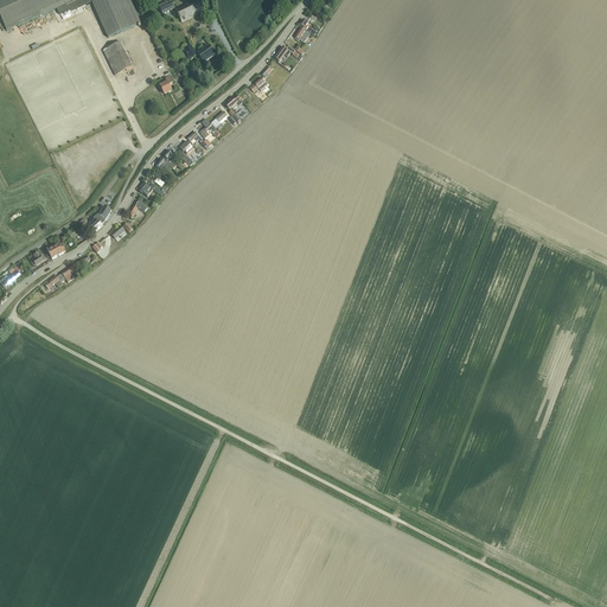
[(0,0),(0,17),(7,32),(57,10),(59,16),(85,4),(87,6),(93,4),(90,0),(0,0)]
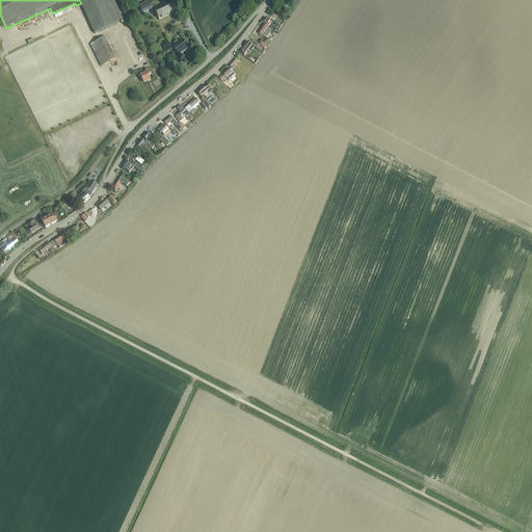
[(79,0),(81,3),(95,34),(124,21),(113,0),(79,0)]
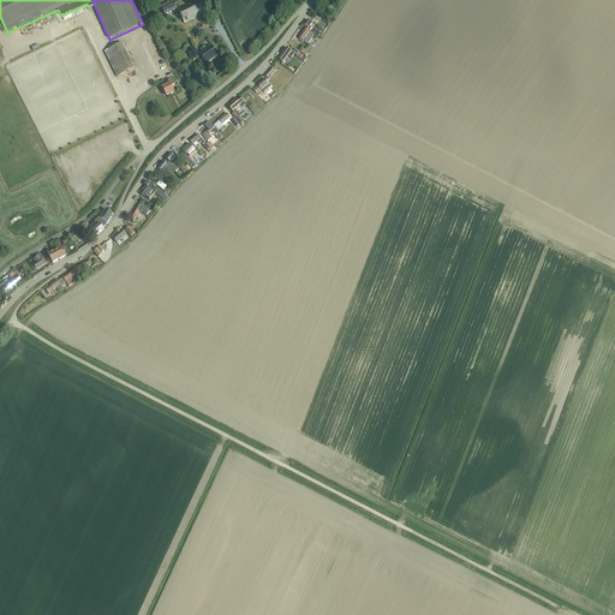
[(198,0),(178,11),(184,24),(210,11),(204,0),(198,0)]
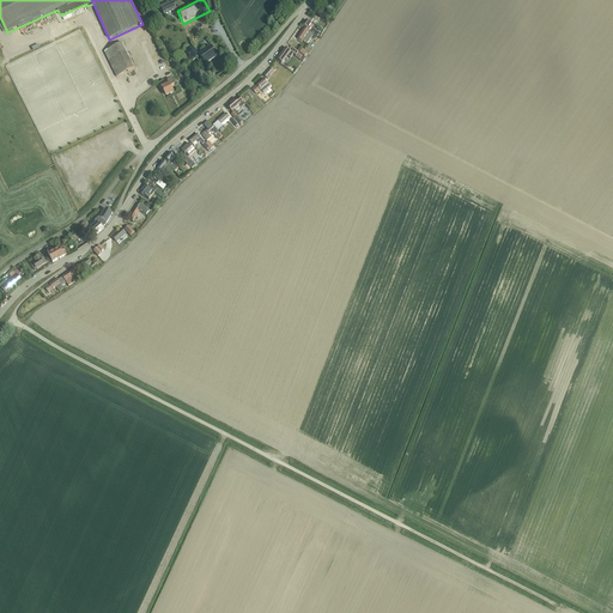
[(161,8),(164,16),(177,8),(174,2),(170,4),(169,2),(161,7),(162,8),(161,8)]
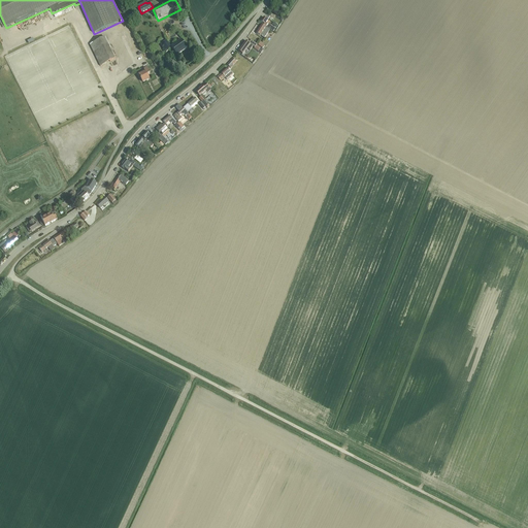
[(264,25),(273,31),(274,29),(266,23),(267,21),(263,18),(260,22),(264,25)]
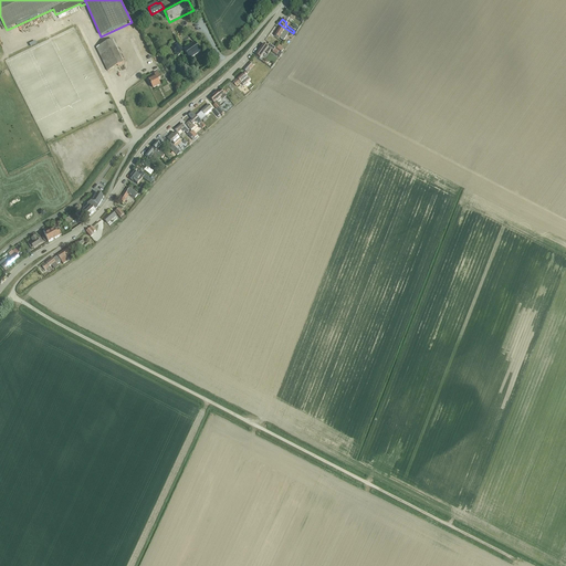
[(279,38),(283,41),(290,32),(284,29),(285,29),(281,25),(274,35),(279,38)]
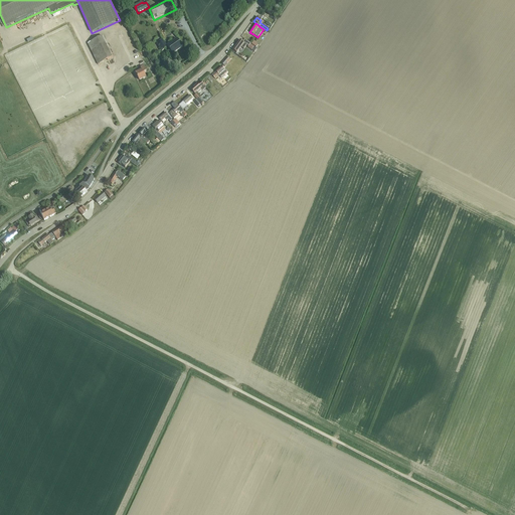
[(88,43),(98,64),(113,57),(103,36),(88,43)]
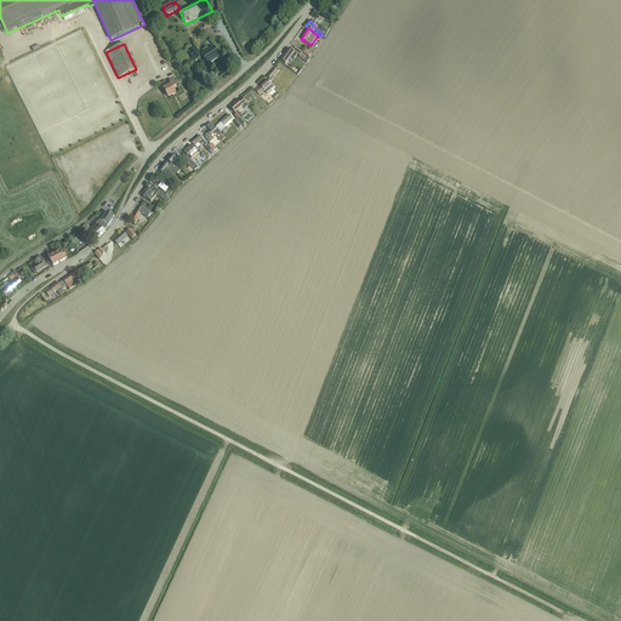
[(203,57),(208,66),(221,57),(214,47),(201,56),(198,51),(191,56),(195,62),(203,57)]
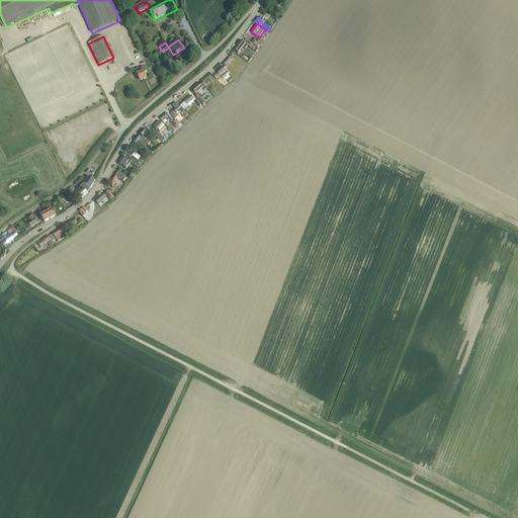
[(253,51),(256,53),(258,50),(256,48),(255,48),(252,46),(252,45),(246,39),(244,42),(242,40),(236,48),(234,51),(238,54),(240,51),(243,48),(245,50),(248,46),(250,48),(249,48),(253,51)]
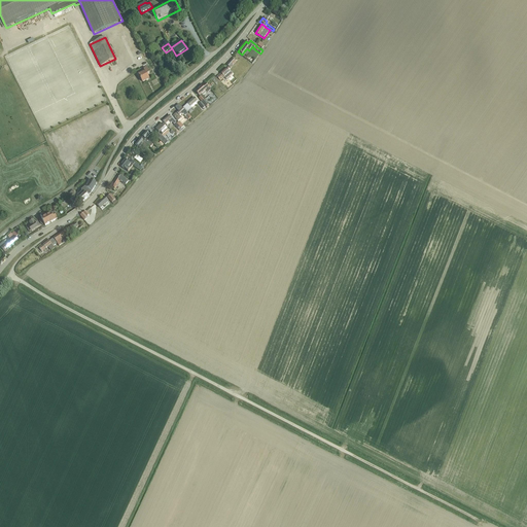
[(234,57),(233,59),(232,59),(226,65),(230,68),(236,62),(237,60),(234,57)]
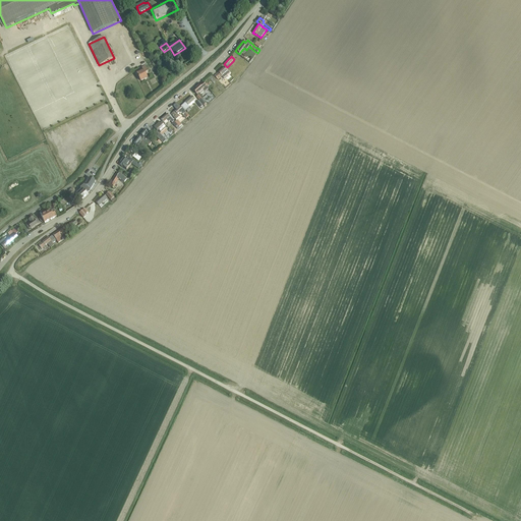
[(223,78),(229,73),(224,67),(215,75),(218,79),(222,76),(223,78)]
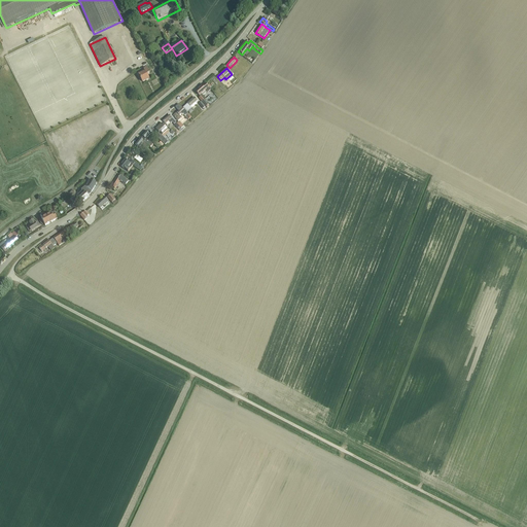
[(147,75),(149,74),(147,69),(144,70),(145,72),(139,75),(142,82),(149,79),(147,75)]
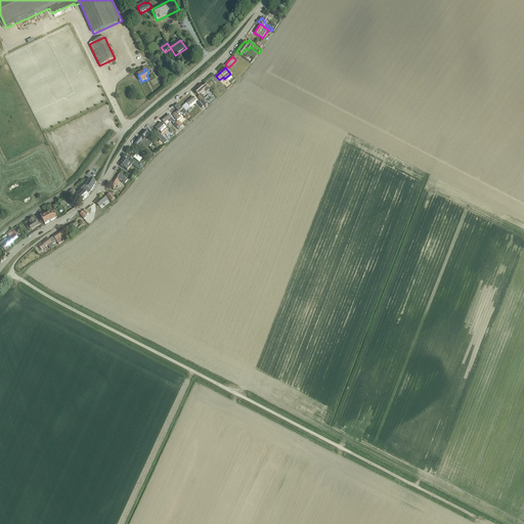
[(40,123),(44,130),(105,98),(102,92),(95,100),(87,100),(89,104),(85,104),(81,100),(86,100),(81,98),(88,98),(75,94),(78,93),(73,91),(73,83),(70,83),(68,89),(43,80),(43,82),(50,85),(45,90),(48,91),(44,94),(43,93),(42,95),(52,105),(48,107),(48,113),(49,114),(46,114),(46,120),(40,123)]
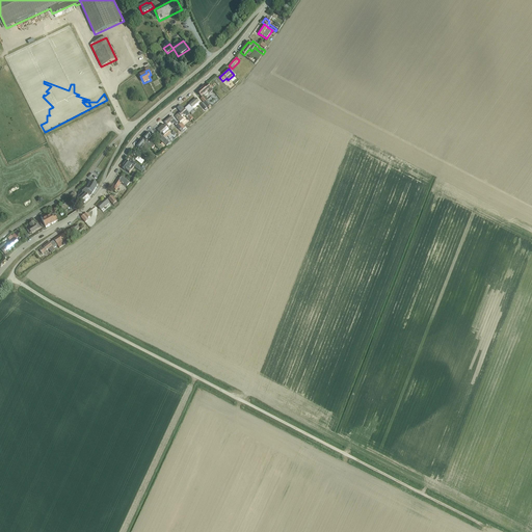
[(207,91),(209,94),(212,90),(211,89),(209,87),(207,84),(197,92),(202,98),(201,99),(208,108),(210,106),(206,101),(207,100),(203,95),(207,91)]
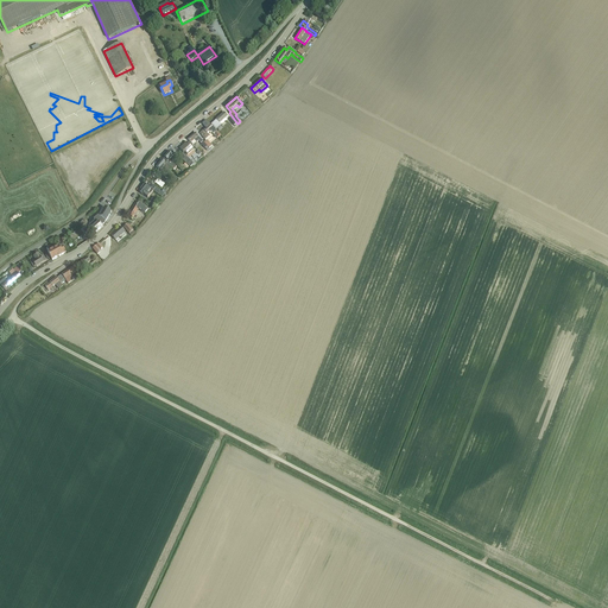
[(220,124),(227,116),(223,113),(210,125),(215,130),(221,125),(220,124)]
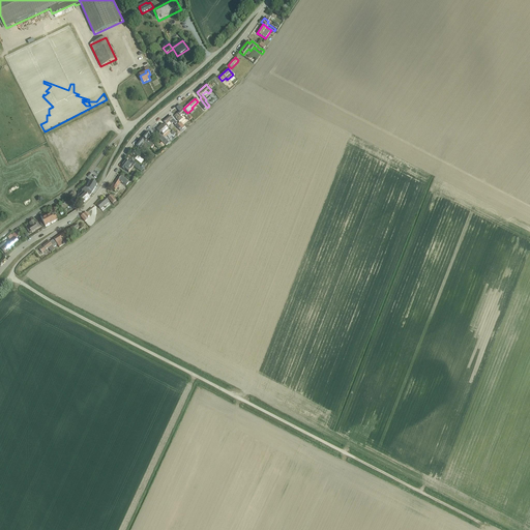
[(189,121),(193,118),(188,115),(180,106),(177,108),(179,112),(174,116),(179,121),(182,119),(180,117),(182,115),(183,116),(184,115),(189,121)]
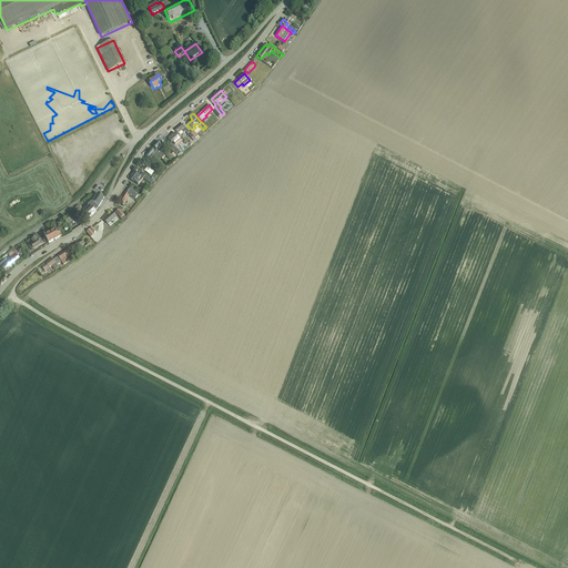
[(185,132),(193,140),(194,141),(195,140),(182,124),(175,130),(179,133),(181,131),(183,133),(185,132)]
